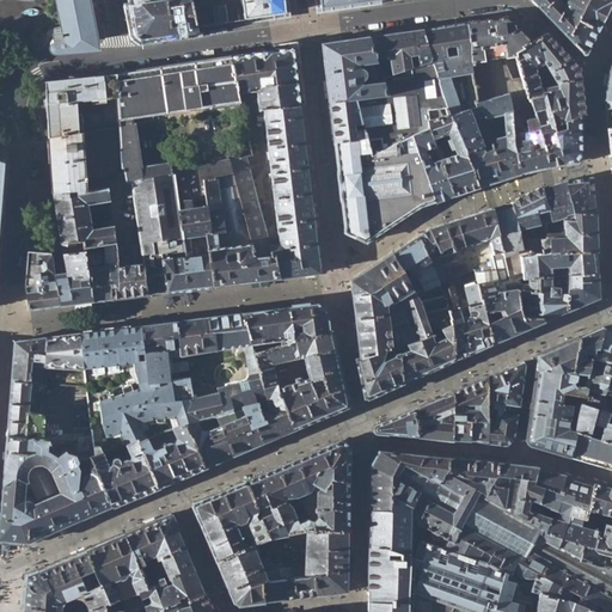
[(56,0),(61,25),(53,28),(54,36),(51,36),(50,37),(50,38),(49,38),(37,35),(35,37),(36,48),(80,43),(87,34),(95,24),(90,0),(56,0)]
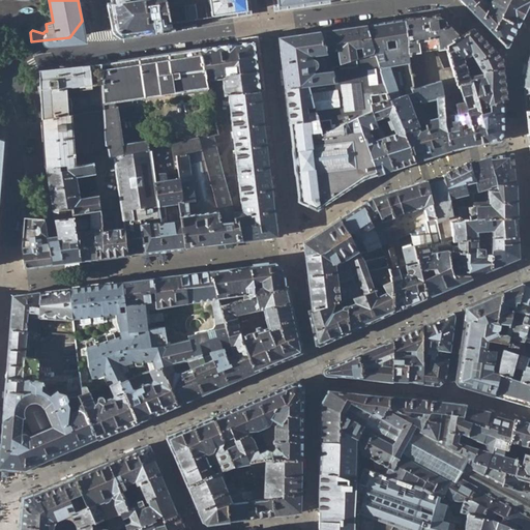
[(109,0),(116,31),(119,33),(122,36),(171,28),(170,23),(165,0),(109,0)]
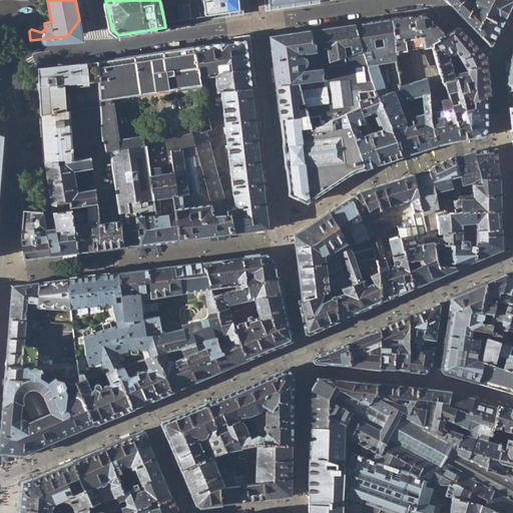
[(159,0),(164,22),(204,17),(201,0),(159,0)]
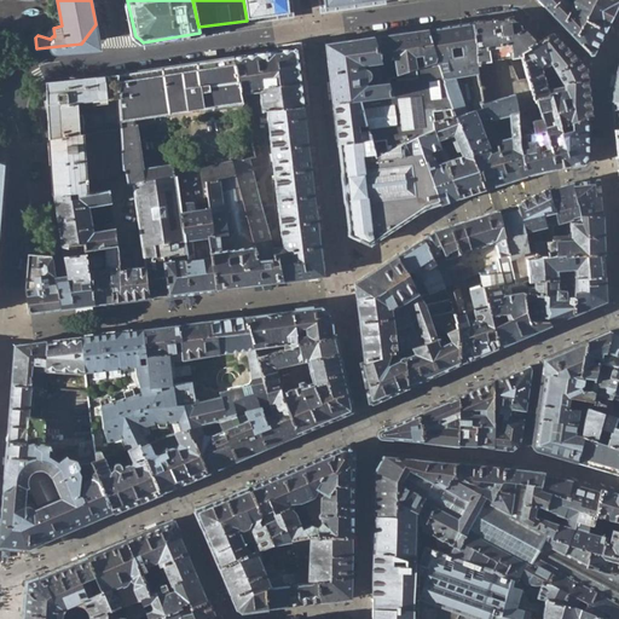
[(243,0),(247,21),(288,15),(285,0),(243,0)]
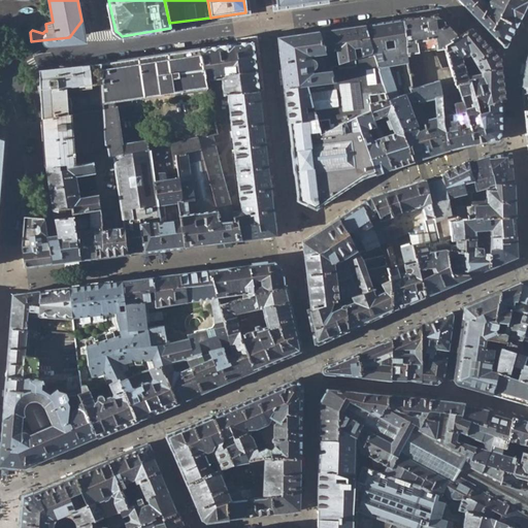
[(527,0),(488,0),(486,5),(481,0),(457,0),(502,47),(504,46),(527,0)]
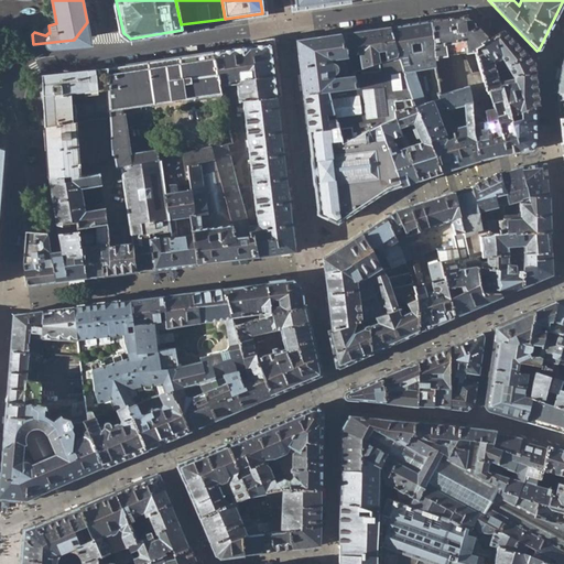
[(466,17),(430,22),(436,93),(440,93),(472,84),(470,64),(468,46),(476,47),(488,40),(466,17)]
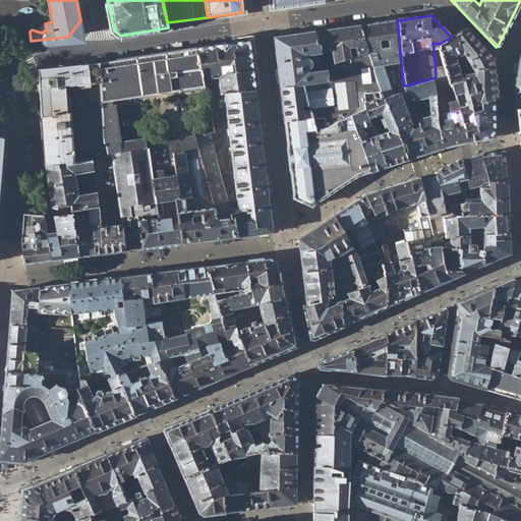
[(397,20),(361,25),(367,50),(366,50),(381,91),(385,90),(399,87),(403,85),(397,20)]
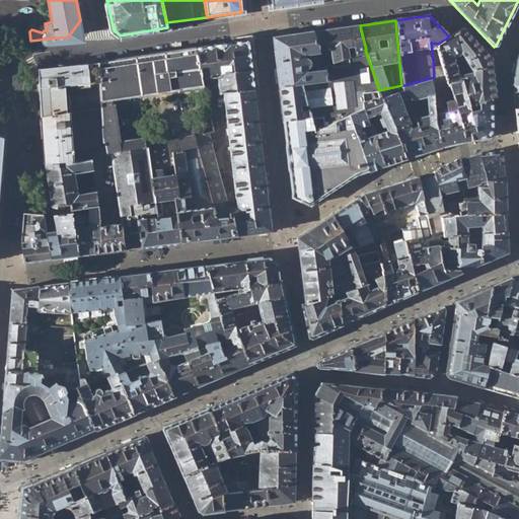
[(45,23),(39,24),(31,29),(42,32),(43,32),(43,31),(44,30),(46,30),(45,23)]
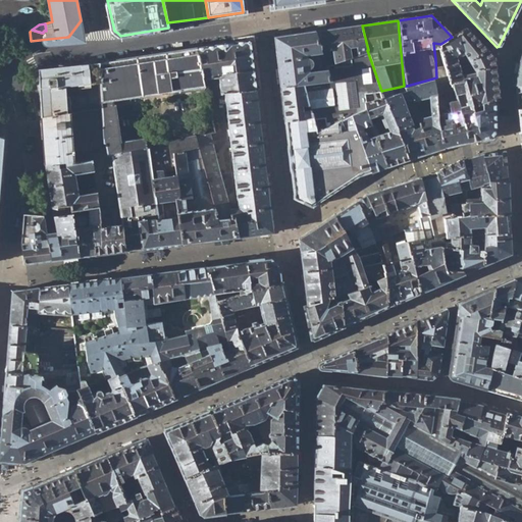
[(362,25),(314,33),(319,49),(320,50),(321,54),(325,65),(367,50),(368,50),(362,25)]
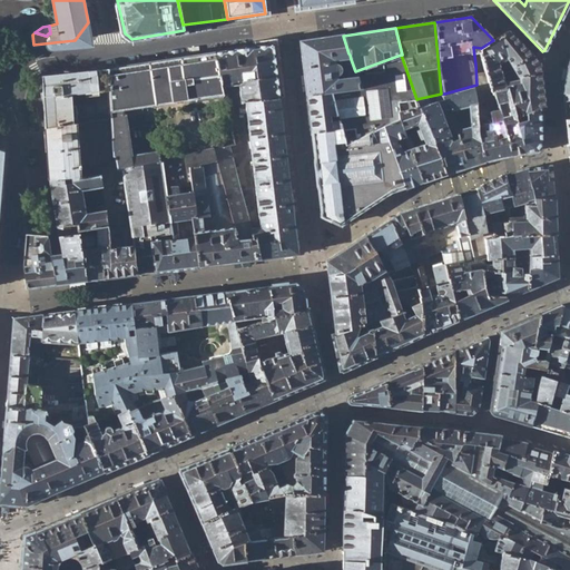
[(487,69),(492,86),(495,97),(500,96),(503,115),(503,116),(517,114),(523,114),(539,110),(543,109),(539,62),(508,31),(493,40),(481,48),(487,69)]
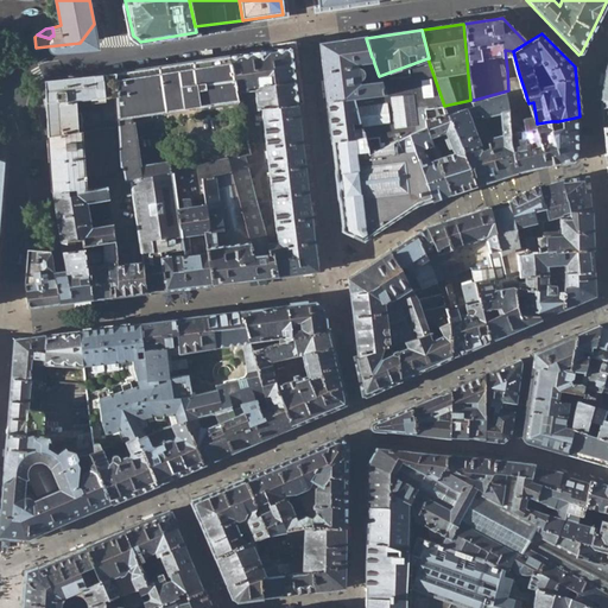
[(320,44),(325,101),(352,99),(384,93),(378,76),(379,76),(374,63),(373,58),(372,57),(366,38),(320,44)]
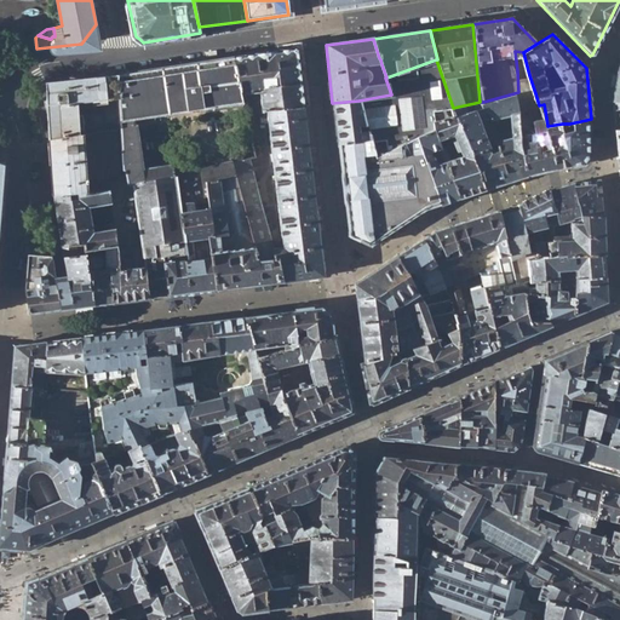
[(296,50),(233,59),(240,101),(244,115),(265,113),(302,107),(296,50)]
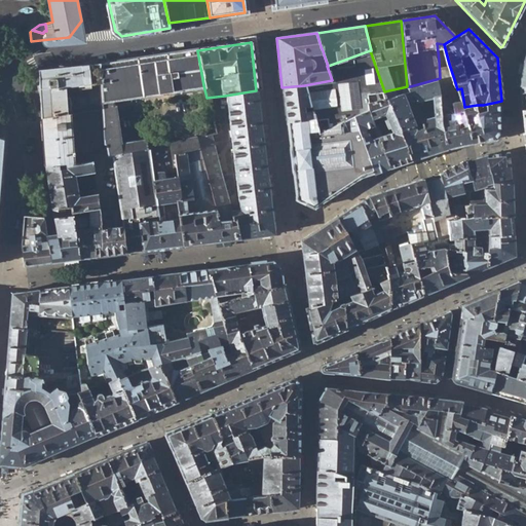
[(444,44),(437,43),(439,60),(440,78),(441,81),(454,79),(449,64),(444,44)]
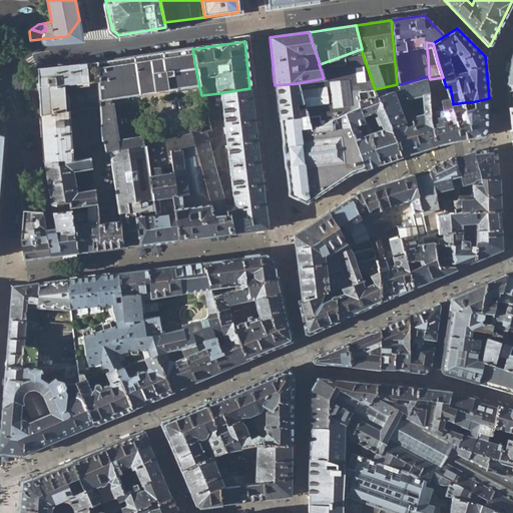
[(192,49),(98,63),(98,67),(95,68),(98,98),(198,83),(192,49)]
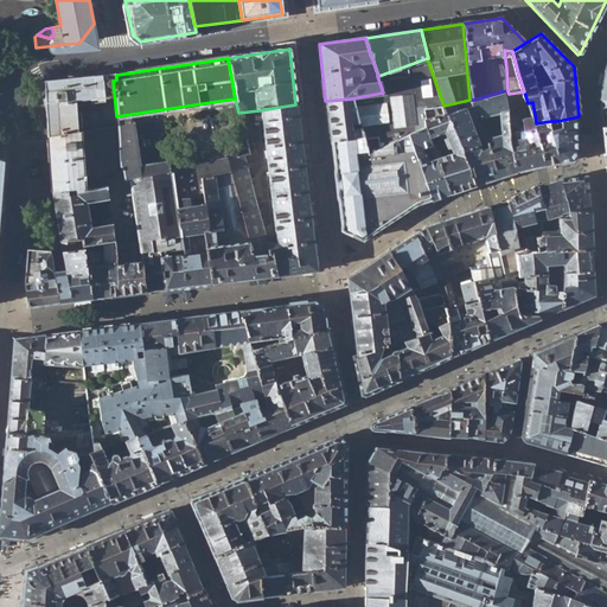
[(351,98),(363,136),(368,153),(425,126),(425,119),(426,119),(445,110),(443,106),(427,58),(378,76),(377,76),(383,93),(351,98)]
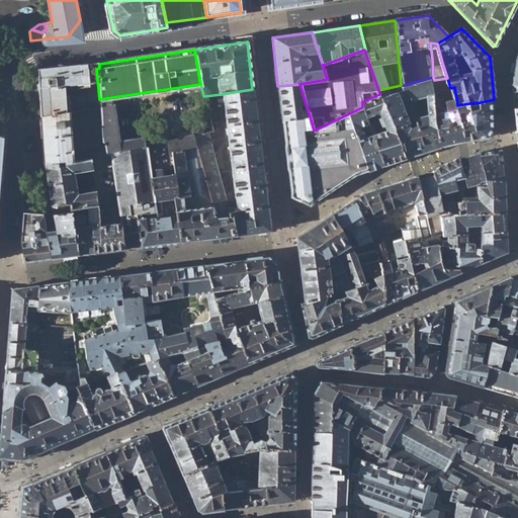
[(37,70),(40,115),(100,109),(99,99),(96,69),(99,68),(99,64),(37,70)]
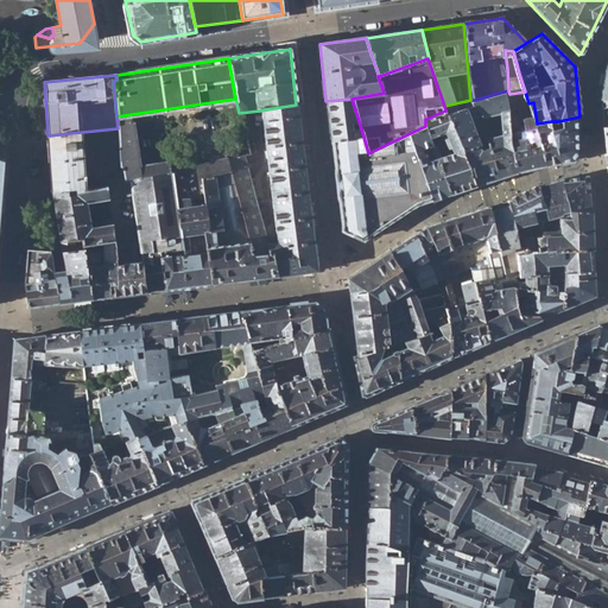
[(470,100),(466,101),(449,105),(457,133),(463,151),(474,187),(515,173),(513,145),(512,126),(510,109),(510,94),(508,90),(474,100),(470,100)]
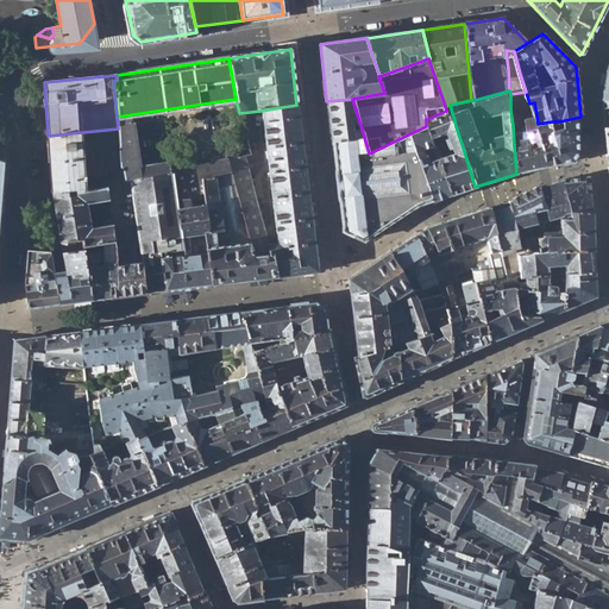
[(538,123),(534,102),(529,104),(526,92),(510,94),(510,110),(513,126),(518,125),(538,123)]
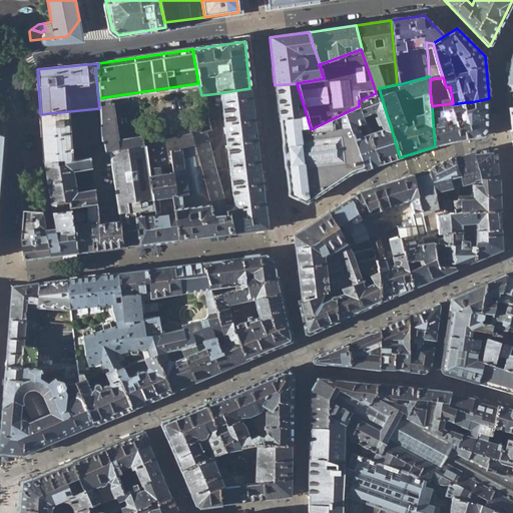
[(275,85),(279,119),(307,115),(297,83),(275,85)]
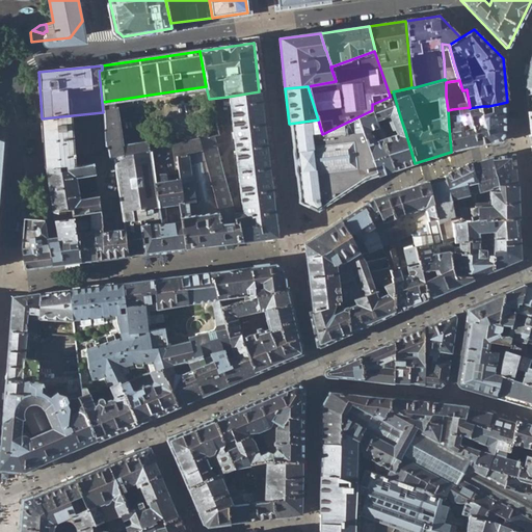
[(276,237),(259,91),(228,97),(242,213),(234,215),(213,137),(198,139),(202,154),(220,225),(236,223),(241,242),(276,237)]
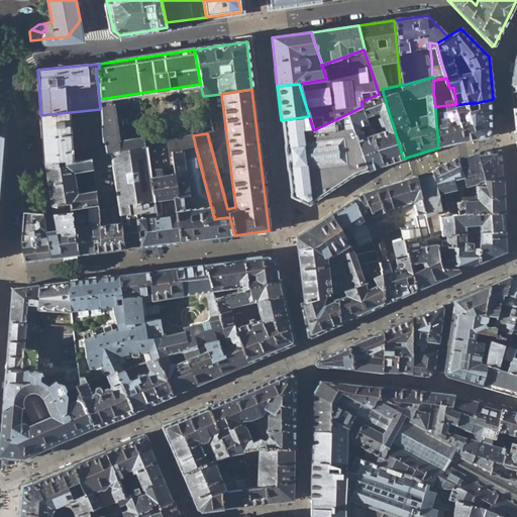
[(383,166),(403,159),(394,128),(389,113),(382,89),(378,90),(379,94),(363,101),(367,113),(376,110),(377,114),(375,115),(377,123),(380,122),(382,128),(377,130),(373,131),(383,166)]
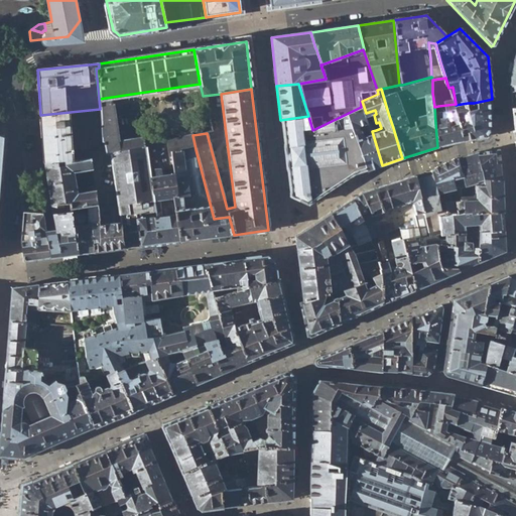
[(489,130),(488,100),(474,103),(474,105),(469,106),(474,139),(485,136),(489,130)]
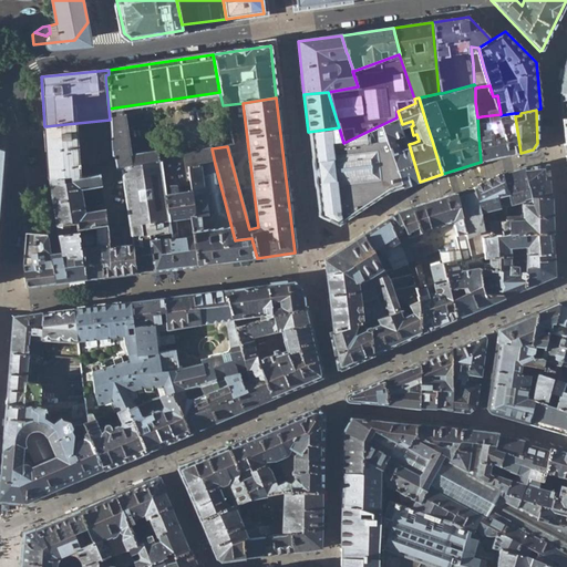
[(402,189),(420,182),(409,144),(404,132),(402,124),(398,111),(397,111),(397,117),(343,143),(339,127),(308,132),(311,160),(311,161),(312,168),(313,176),(312,177),(313,185),(315,185),(318,215),(319,215),(319,216),(340,228),(341,228),(346,225),(346,224),(387,193),(387,194),(390,192),(402,187),(402,189)]
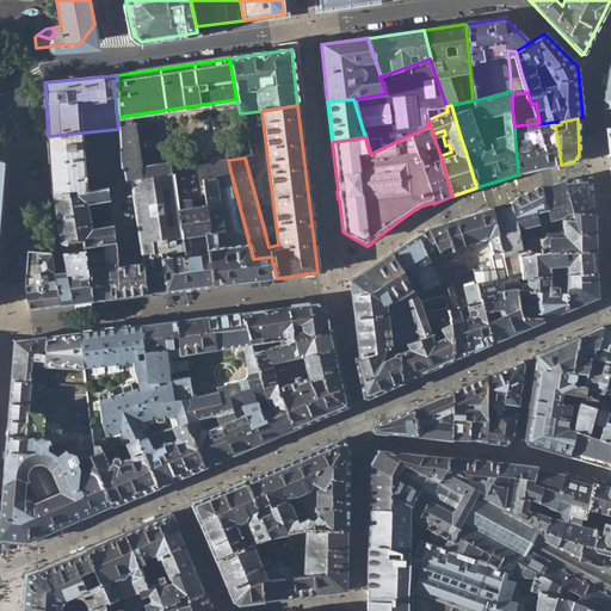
[(547,168),(561,165),(555,125),(554,122),(539,124),(547,168)]
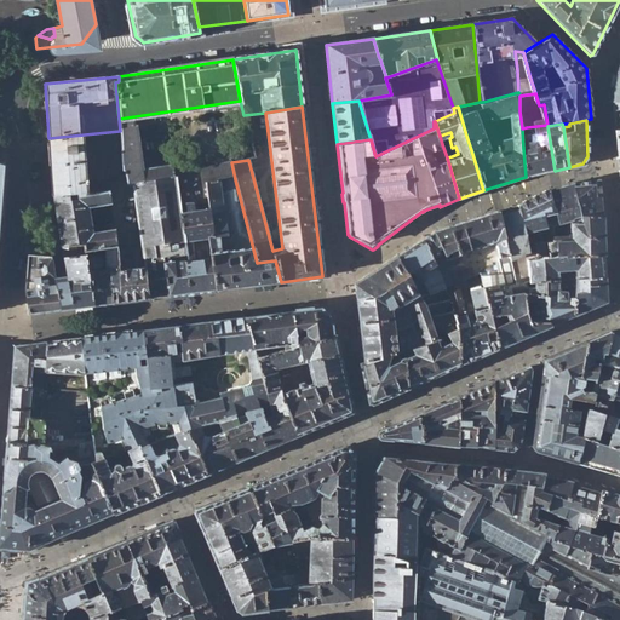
[(526,177),(555,171),(547,126),(547,125),(527,127),(529,148),(523,148),(526,177)]
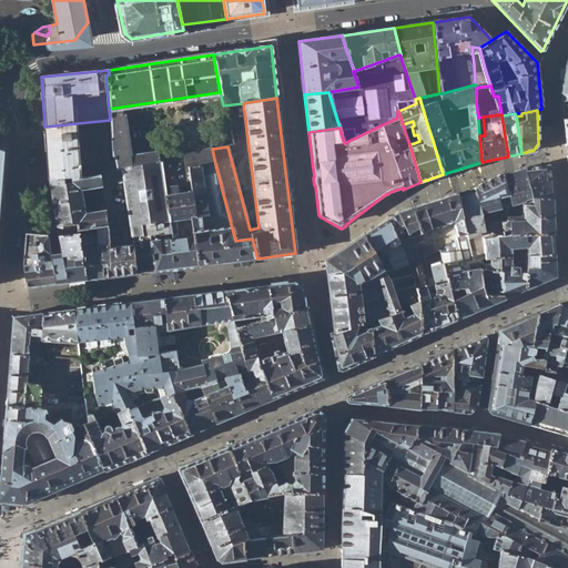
[(44,127),(49,180),(81,178),(80,168),(114,162),(114,159),(110,120),(44,127)]
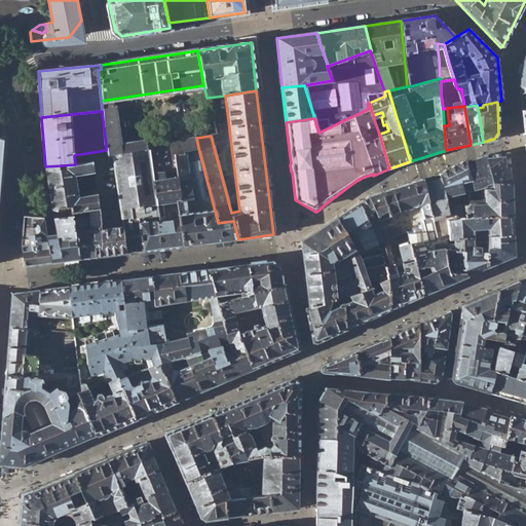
[(106,147),(106,150),(108,159),(111,158),(148,151),(151,174),(156,173),(162,173),(162,174),(177,172),(175,156),(199,152),(196,138),(146,147),(145,140),(106,147)]
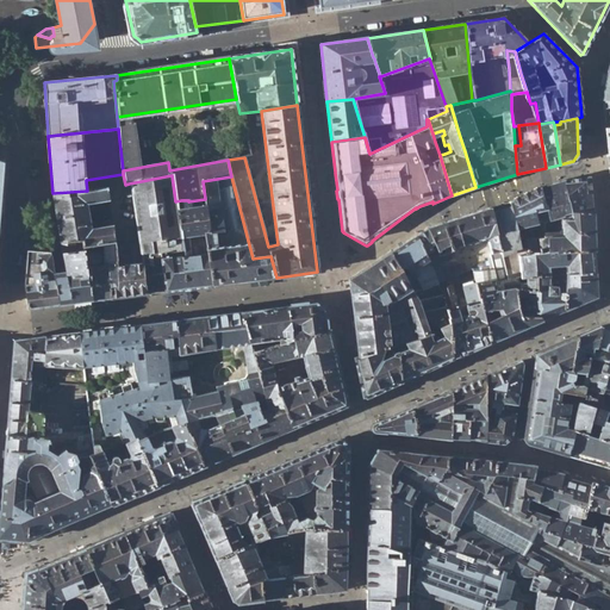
[(144,294),(165,292),(160,259),(160,253),(180,250),(176,211),(175,201),(172,175),(129,184),(138,251),(144,294)]
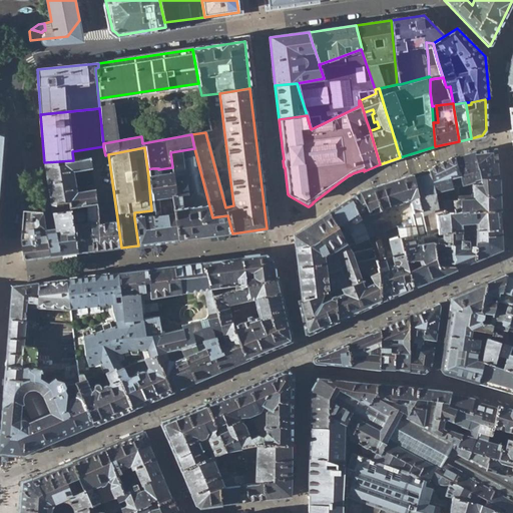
[(178,240),(232,233),(227,215),(212,217),(194,148),(170,152),(172,167),(172,173),(178,240)]
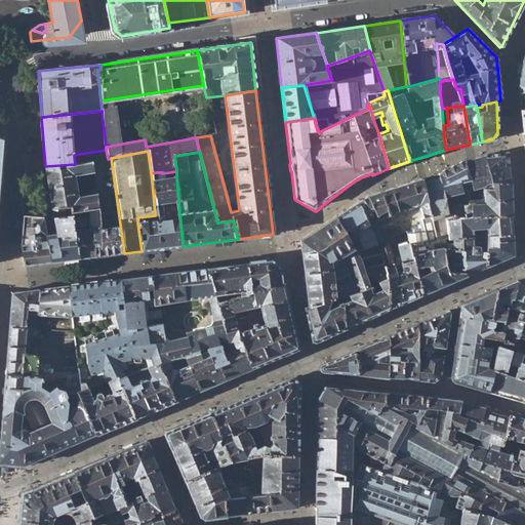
[(469,175),(482,174),(485,186),(494,183),(494,182),(510,182),(508,152),(485,155),(465,161),(469,175)]
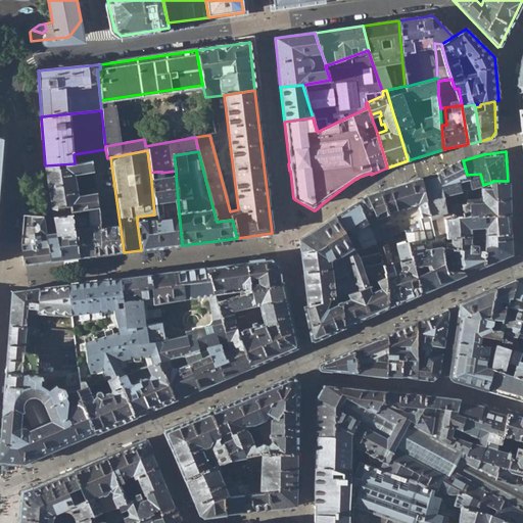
[(463,160),(436,174),(438,178),(442,196),(452,194),(470,189),(467,175),(463,160)]
